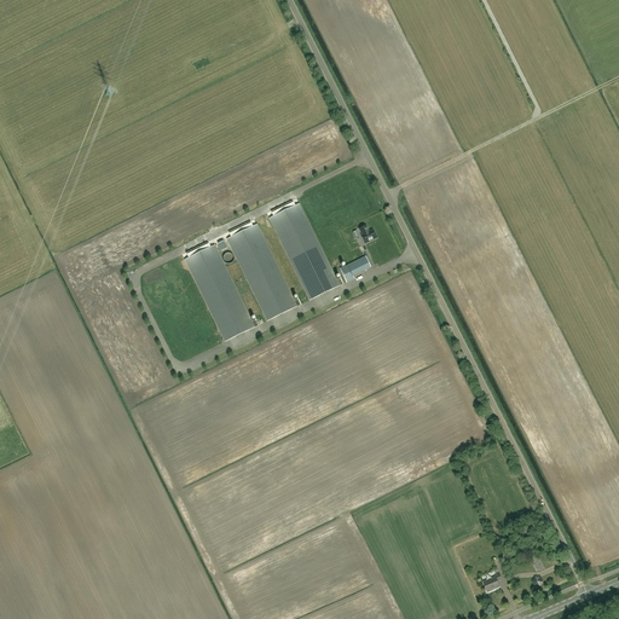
[(273,217),(270,219),(310,300),(342,284),(340,279),(336,281),(299,204),(295,207),(293,201),(271,212),(273,217)]
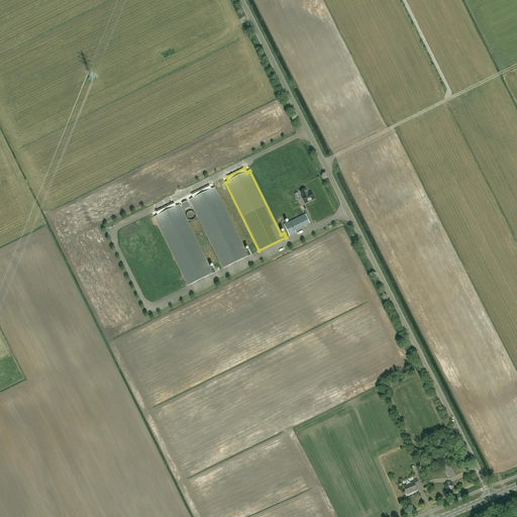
[(209,185),(191,194),(193,199),(190,200),(223,269),(249,255),(247,251),(244,252),(214,188),(211,190),(209,185)]
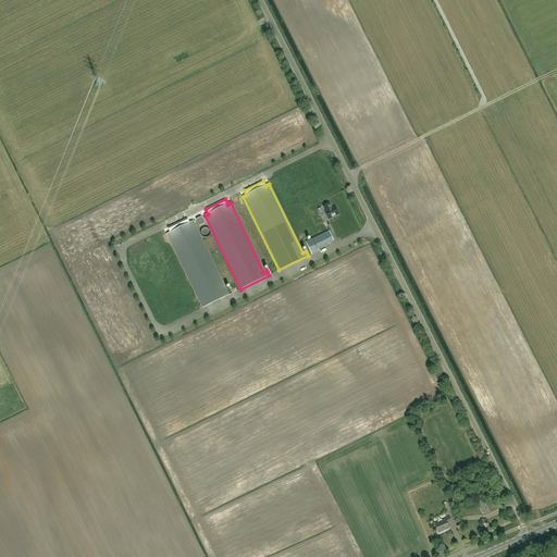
[(325,212),(329,220),(338,214),(335,207),(332,209),(330,203),(323,206),(326,211),(325,212)]
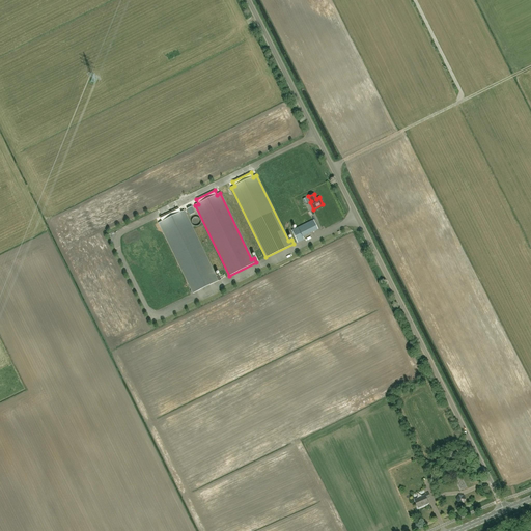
[(162,222),(159,223),(193,294),(221,279),(219,275),(216,276),(184,211),(180,213),(178,207),(160,217),(162,222)]
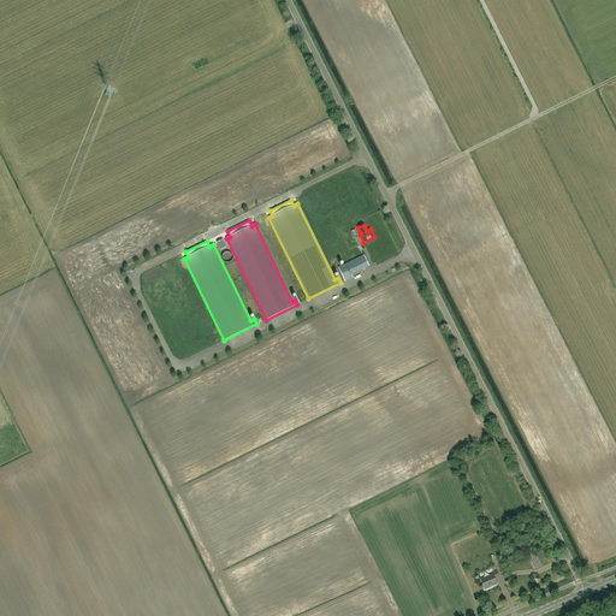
[(232,261),(231,253),(223,254),(224,262),(232,261)]
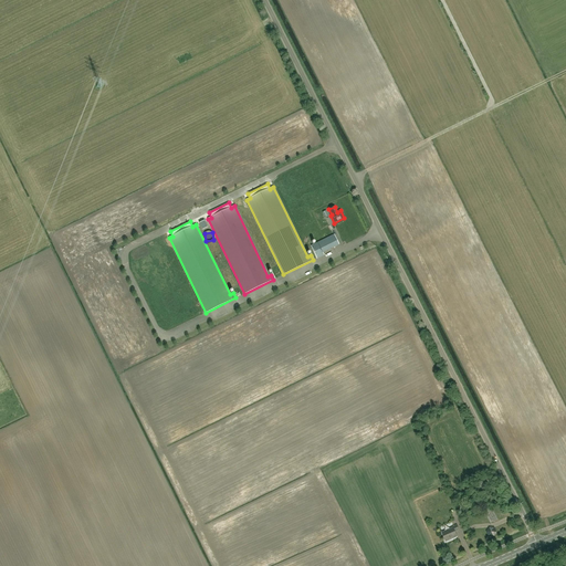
[(323,252),(338,244),(334,236),(318,243),(323,252)]
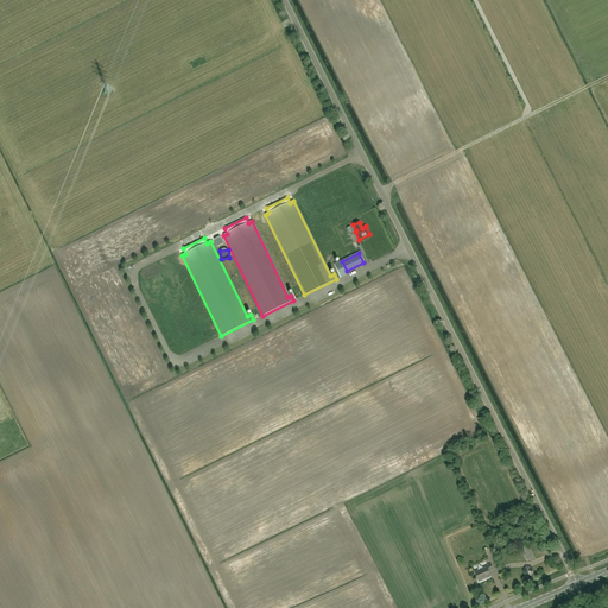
[(348,273),(347,271),(342,261),(334,265),(341,277),(348,273)]
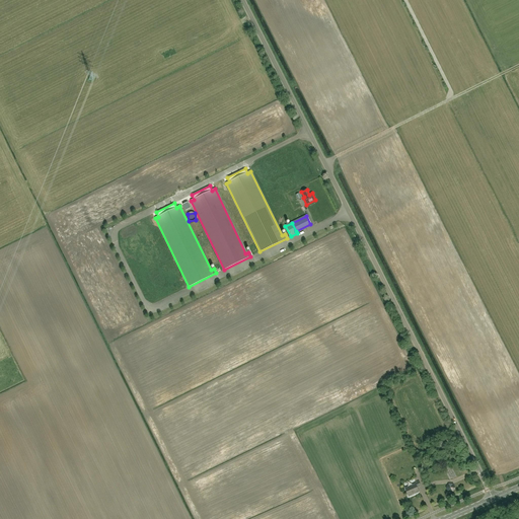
[(425,458),(419,461),(422,467),(429,464),(425,458)]
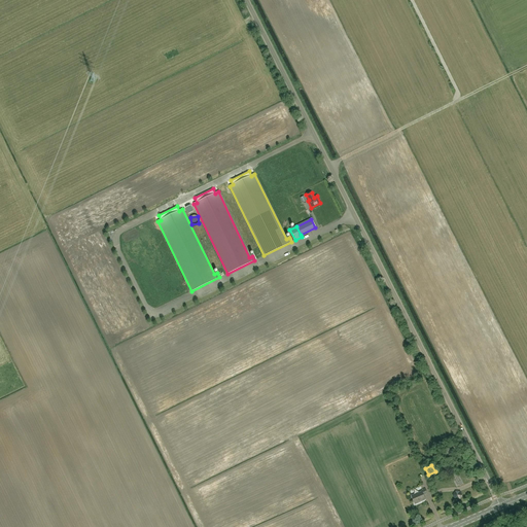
[(451,476),(456,487),(463,484),(458,472),(451,476)]
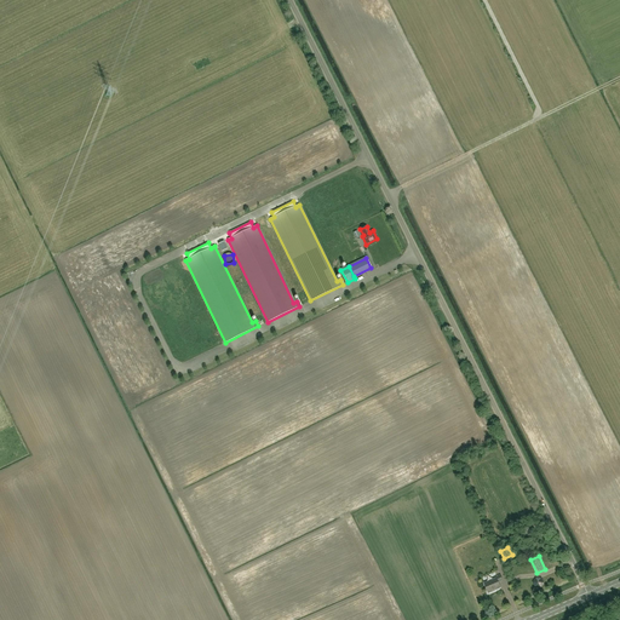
[(488,593),(501,589),(499,584),(503,583),(500,575),(495,577),(495,578),(484,584),(488,593)]
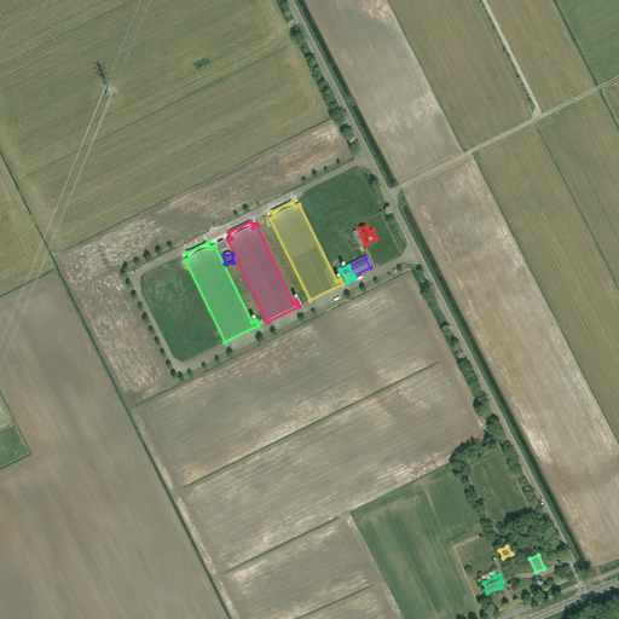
[(534,586),(541,588),(543,582),(542,577),(534,577),(532,582),(534,586)]
